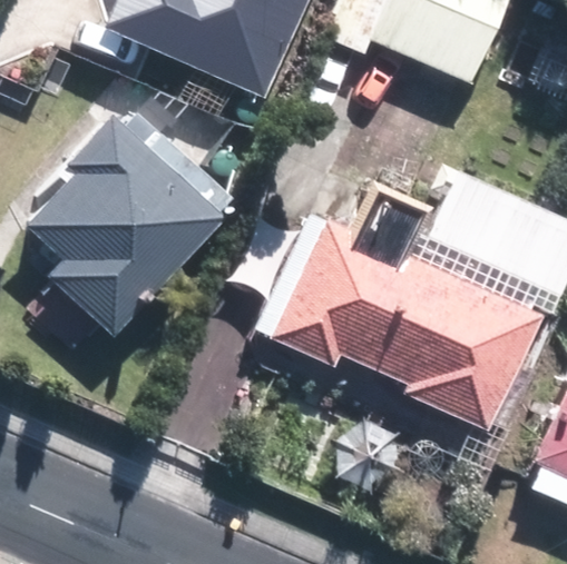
[(310,0),(117,0),(106,26),(266,98),(310,0)]
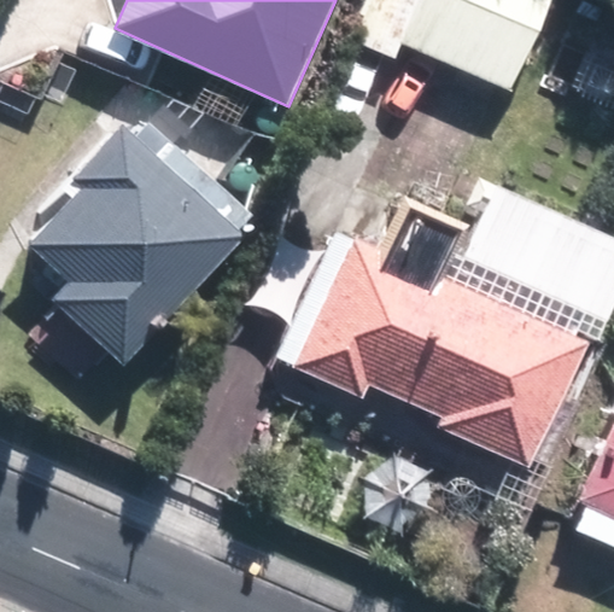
[(422,0),(404,45),(513,91),(551,0),(422,0)]
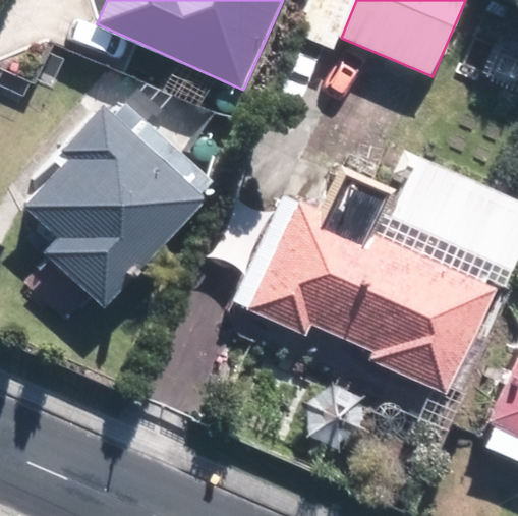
[(47,251),(55,259),(27,291),(70,328),(94,300),(108,311),(218,181),(127,105),(117,117),(103,105),(18,204),(58,237),(47,251)]
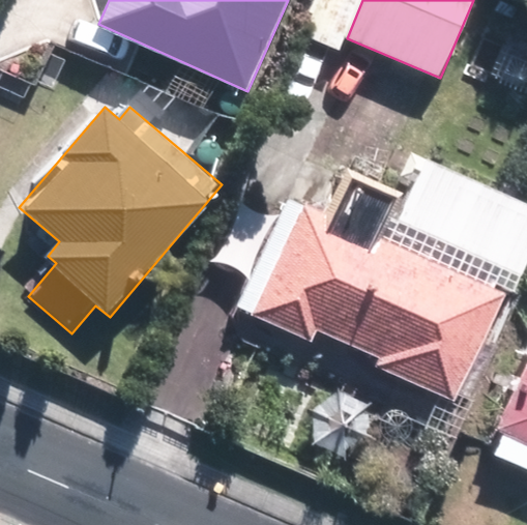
[(291,194),(237,312),(314,346),(320,333),(381,360),(377,368),(455,403),(508,283),(385,228),(397,203),(340,177),(325,209),(291,194)]
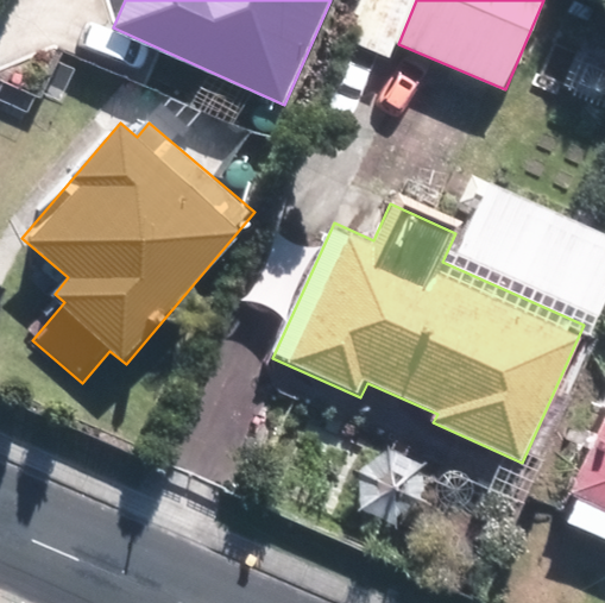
[(604,413),(559,519),(604,538),(604,413)]
